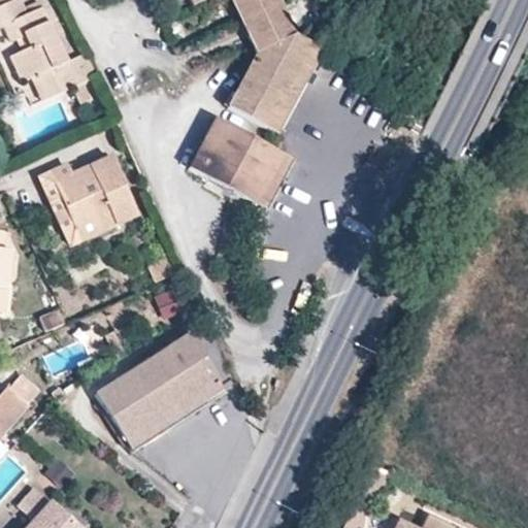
[(8,41),(13,39),(21,36),(27,47),(19,52),(6,57),(19,83),(29,77),(45,70),(53,87),(62,90),(70,87),(77,103),(88,99),(80,81),(95,75),(85,53),(65,62),(39,7),(25,13),(22,7),(18,0),(9,0),(0,4),(0,25),(1,25),(8,41)]
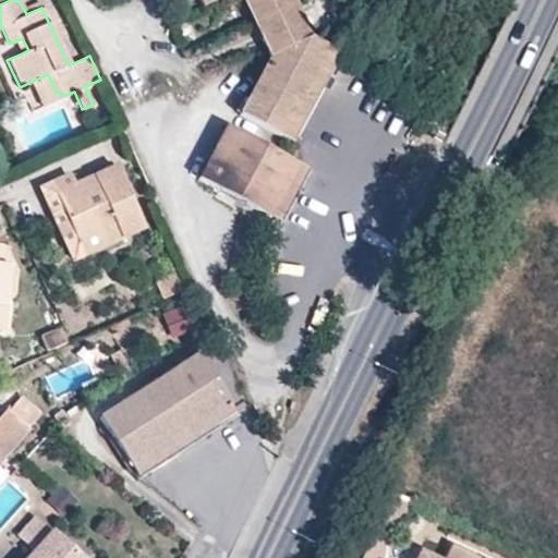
[(26,14),(41,8),(38,0),(23,8),(26,14)]
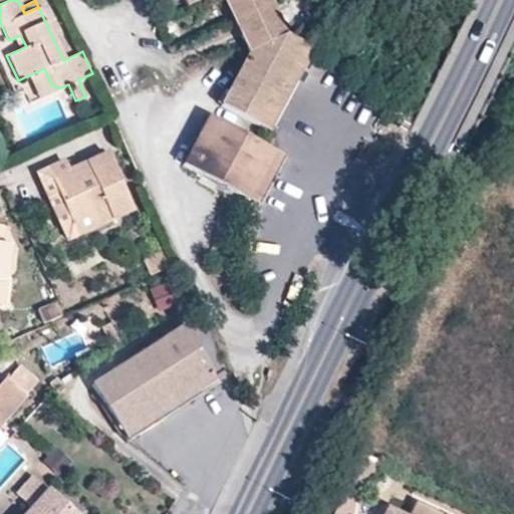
[(284,34),(267,0),(182,0),(185,5),(195,0),(222,0),(247,52),(222,99),(262,120),(303,44),(284,34)]
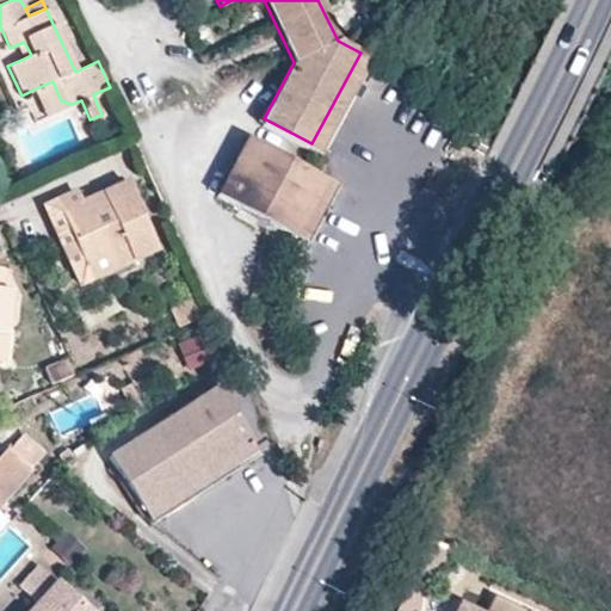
[(31,55),(24,42),(16,45),(22,60),(31,55)]
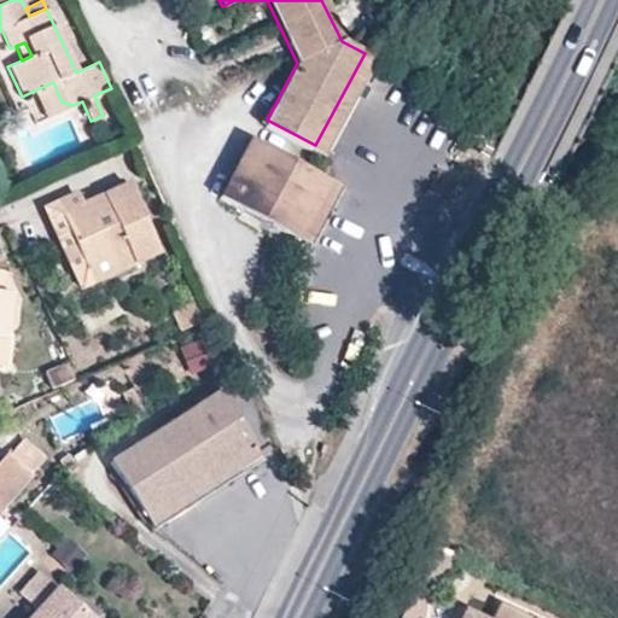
[(322,157),(374,59),(365,53),(315,145),(312,152),(322,157)]
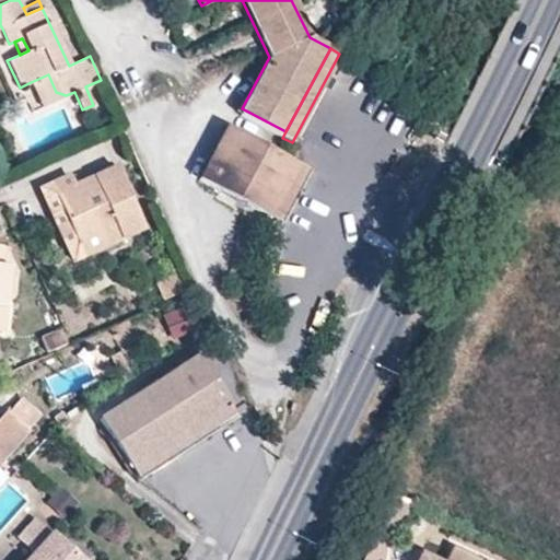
[(56,92),(48,74),(31,82),(42,106),(66,95),(56,92)]
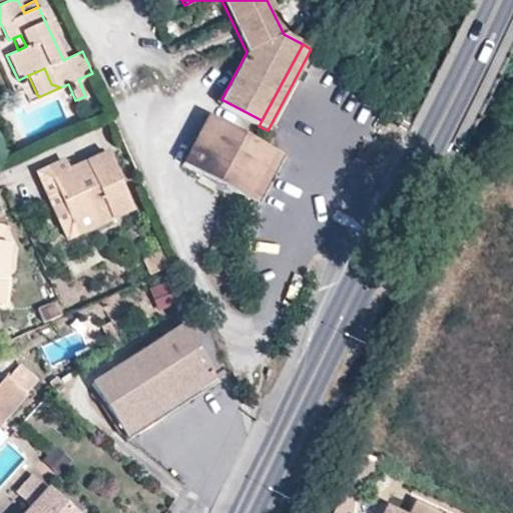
[(262,120),(221,99),(218,104),(259,126),(262,120)]
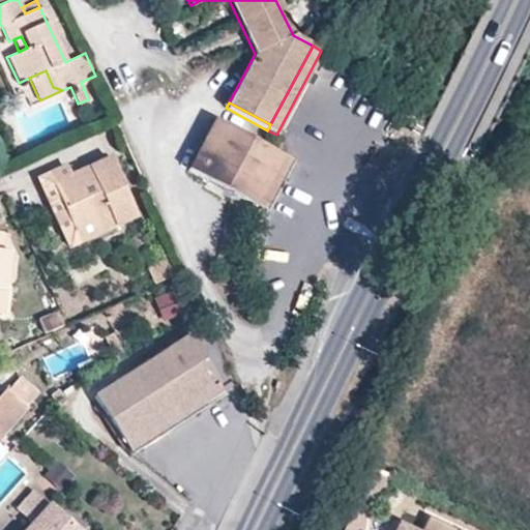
[(256,206),(283,156),(213,119),(186,169),(256,206)]
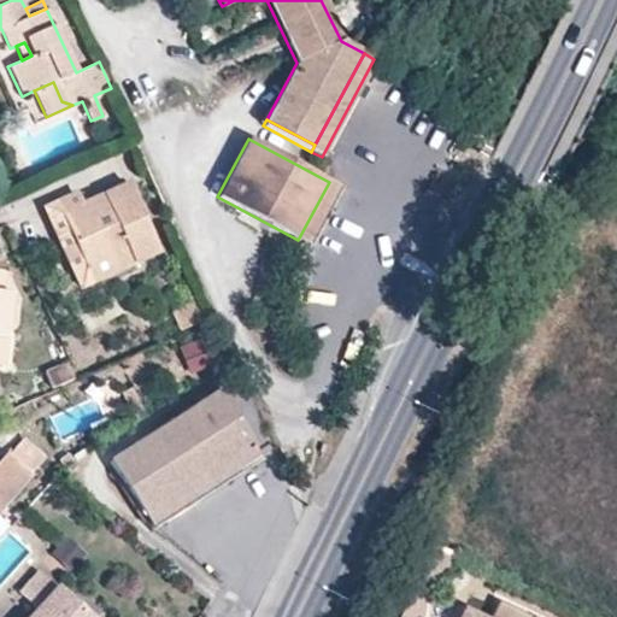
[(157,251),(127,182),(80,203),(75,193),(43,207),(80,286),(107,274),(100,257),(125,246),(133,262),(157,251)]
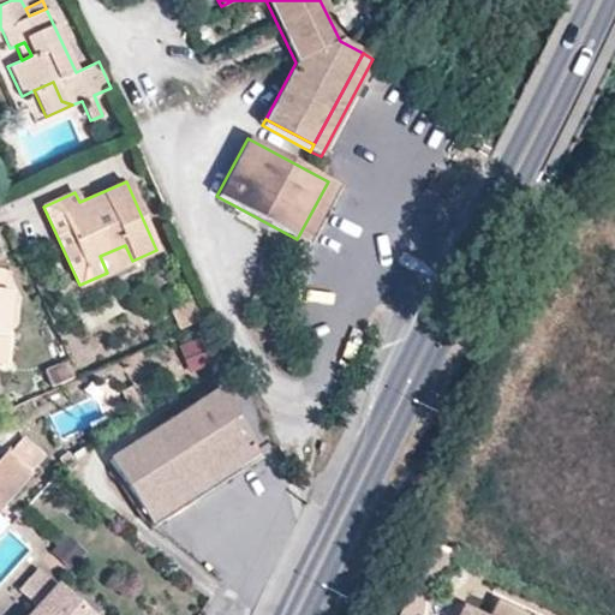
[(306,244),(338,186),(328,181),(297,239),(306,244)]
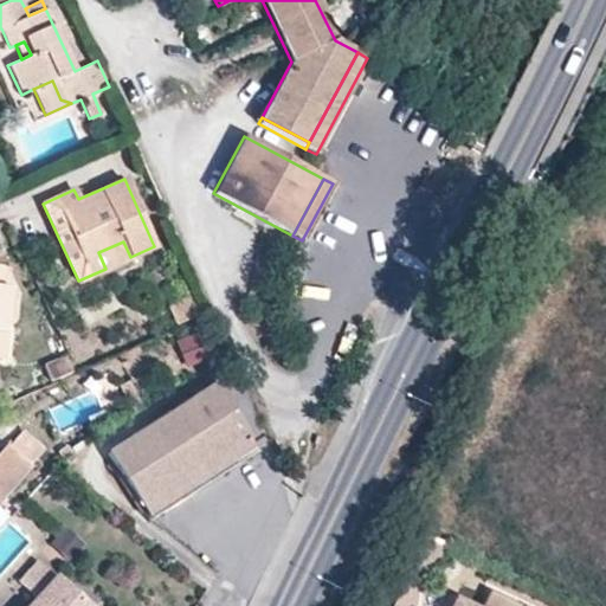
[(105,269),(130,257),(123,242),(98,252),(105,269)]
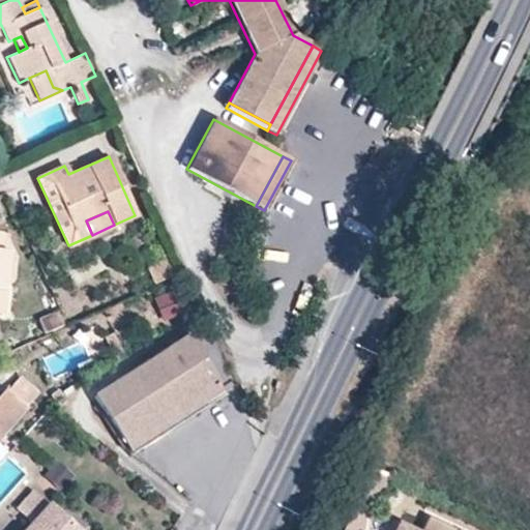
[(174,274),(167,259),(146,268),(153,284),(174,274)]
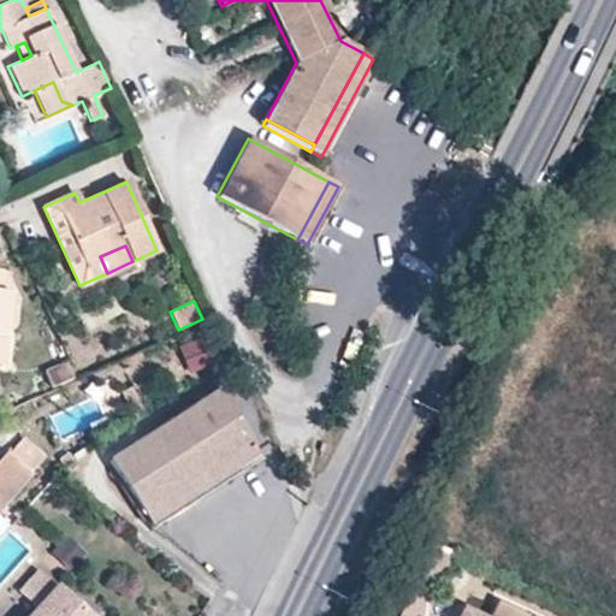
[(73,379),(67,365),(46,374),(53,388),(73,379)]
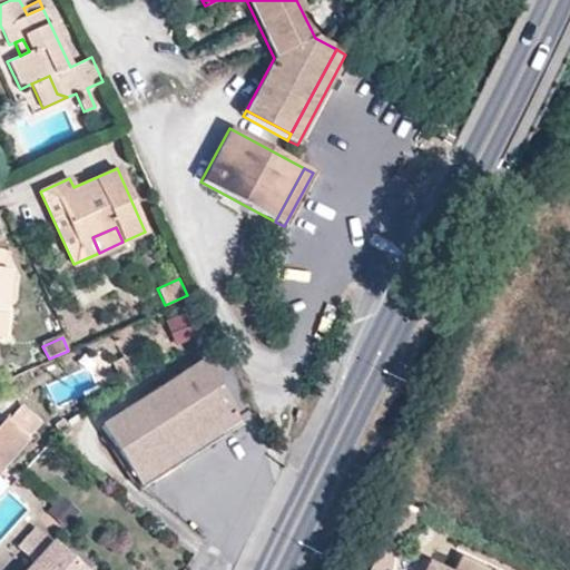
[(233,412),(236,410),(203,359),(100,424),(134,477),(233,412)]
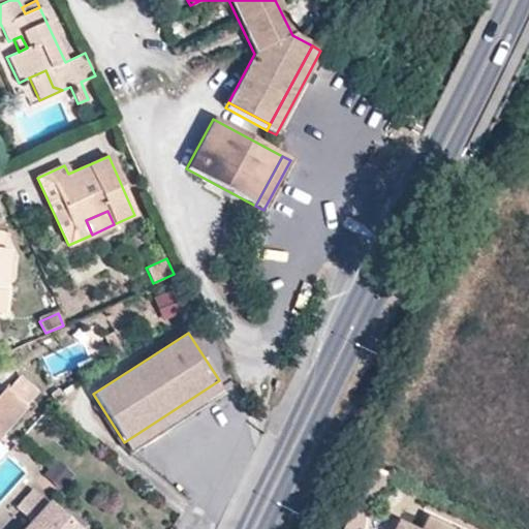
[(0,373),(16,368),(8,353),(0,358),(0,373)]
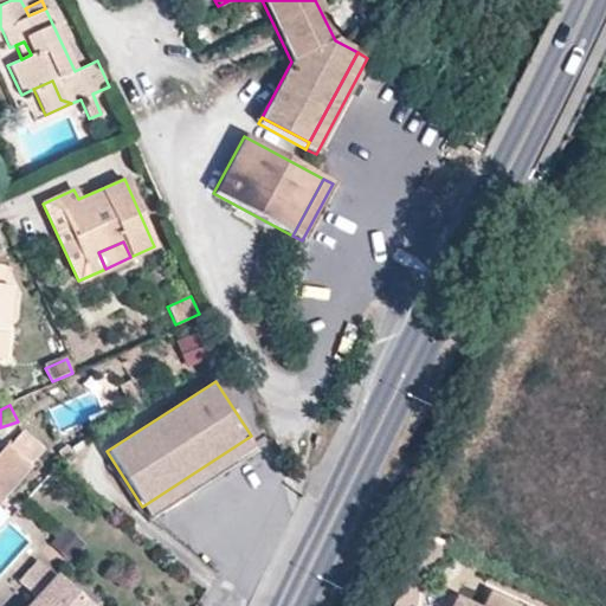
[(0,500),(31,465),(30,464),(44,449),(23,430),(8,445),(6,444),(0,450),(0,500)]
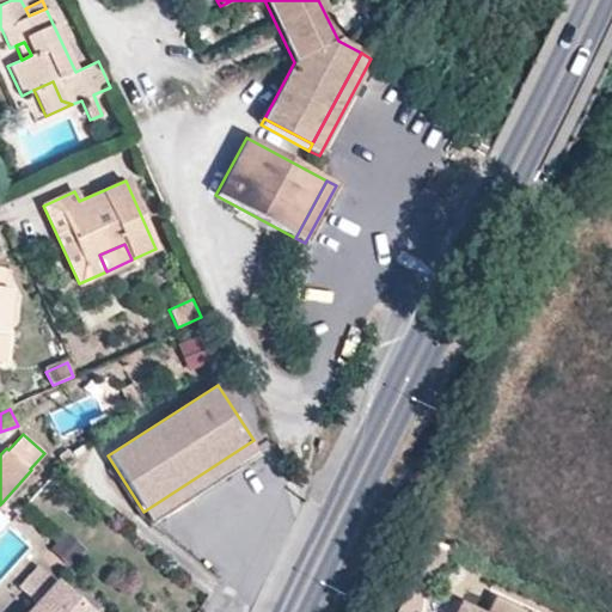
[(152,524),(258,454),(250,442),(144,512),(152,524)]
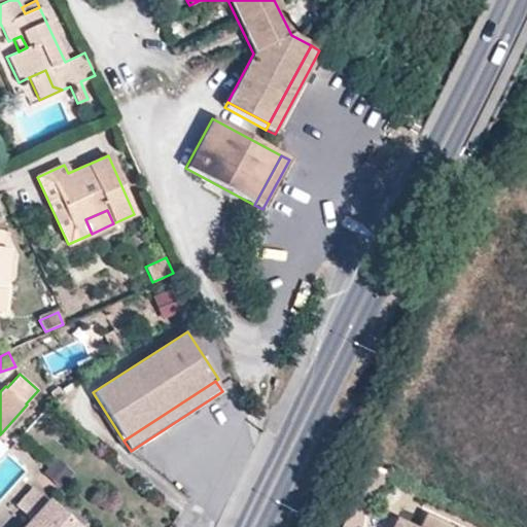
[(32,520),(48,501),(32,487),(15,505),(32,520)]
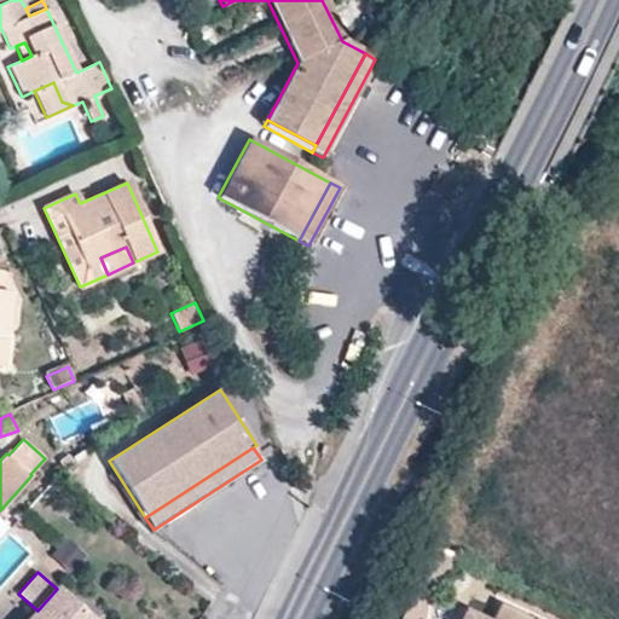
[(88,618),(57,589),(38,611),(29,618),(88,618)]
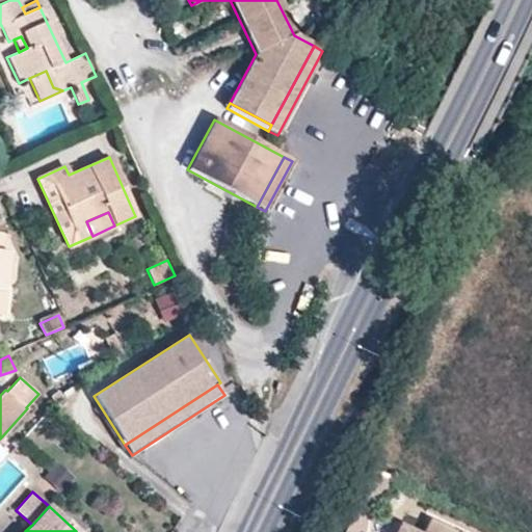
[(455,531),(430,520),(423,531),(411,531),(400,527),(397,531),(455,531)]
